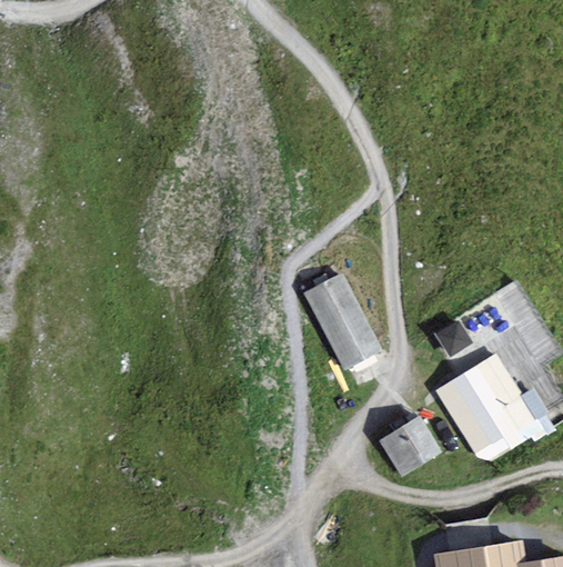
[(343,272),(304,290),(347,368),(383,351),(343,272)]
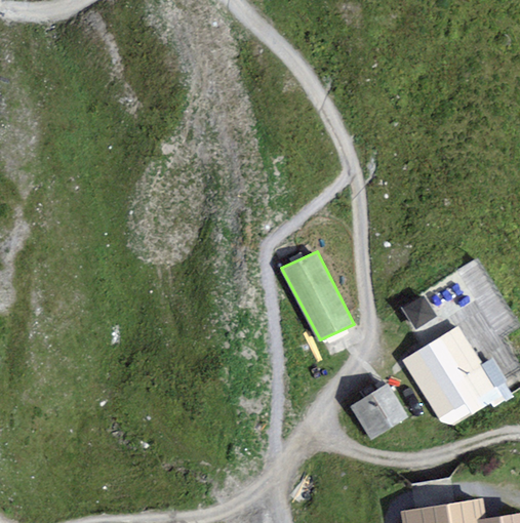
[(405,303),(411,331),(436,325),(430,297),(405,303)]
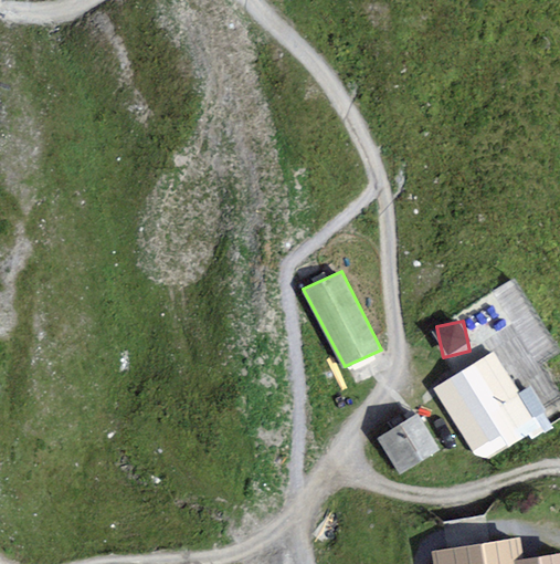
[(494,353),(430,386),(463,446),(531,413),(494,353)]
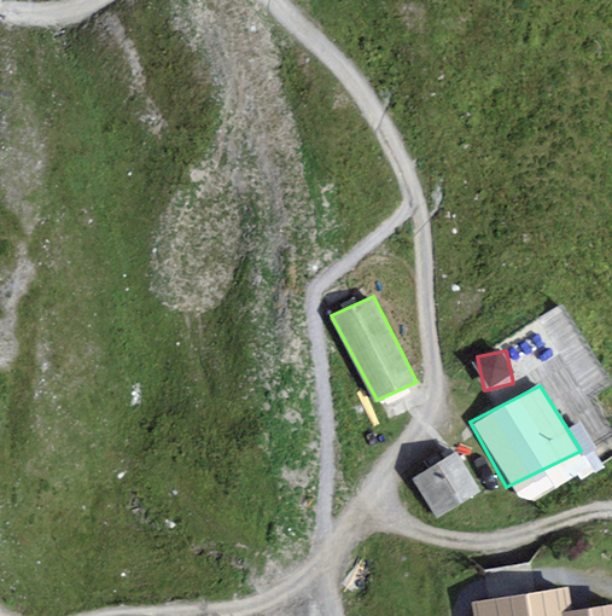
[(436,518),(482,493),(458,452),(412,477),(436,518)]
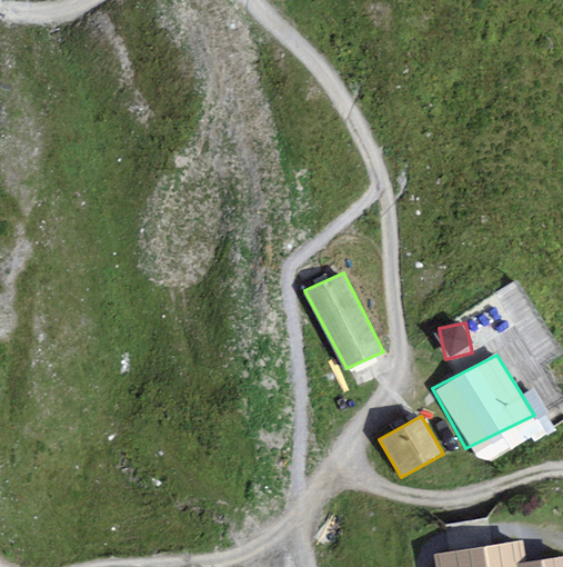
[(465,541),(431,546),(433,566),(562,566),(562,544),(560,528),(502,536),(465,541)]
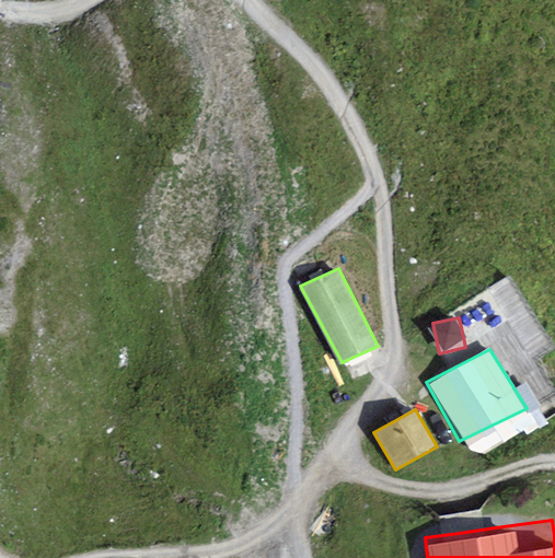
All buildings are outlined.
